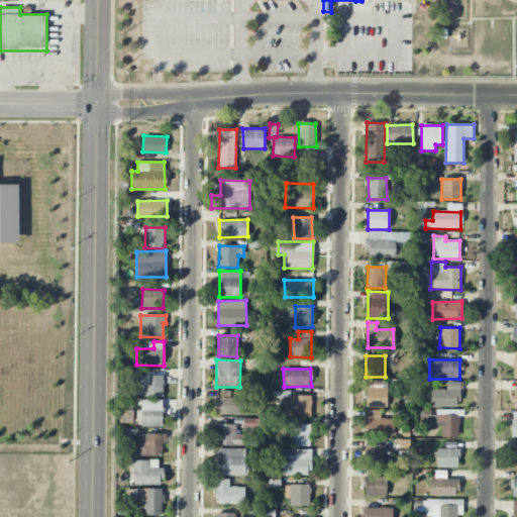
[(136,396),(163,396),(164,376),(136,376),(136,396)]
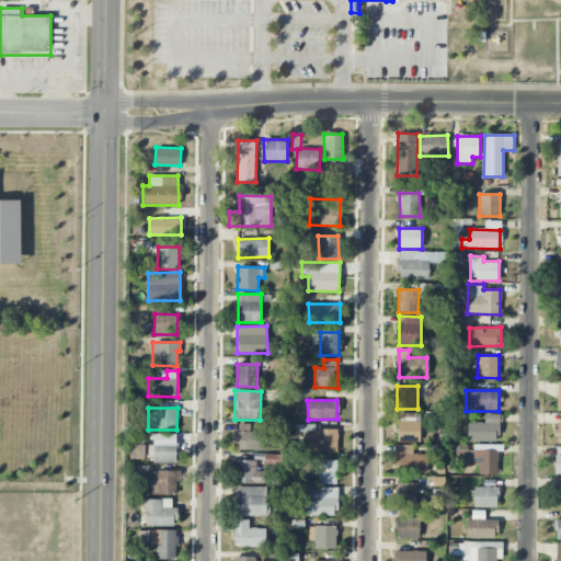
[(397,442),(420,443),(421,413),(398,412),(397,442)]
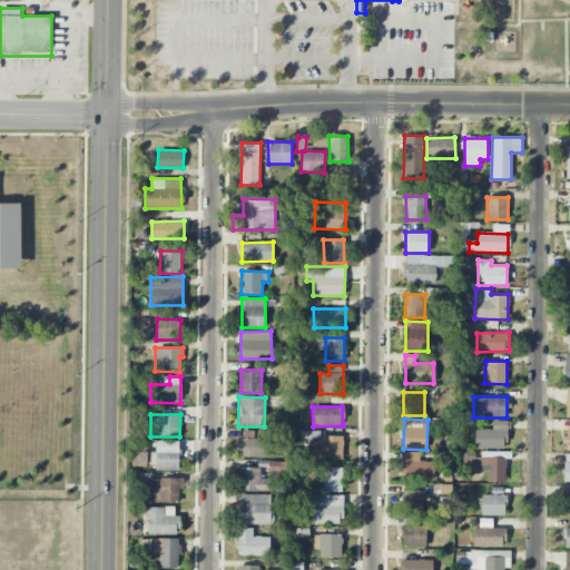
[(508,422),(493,422),(493,430),(475,430),(475,449),(508,449),(508,422)]
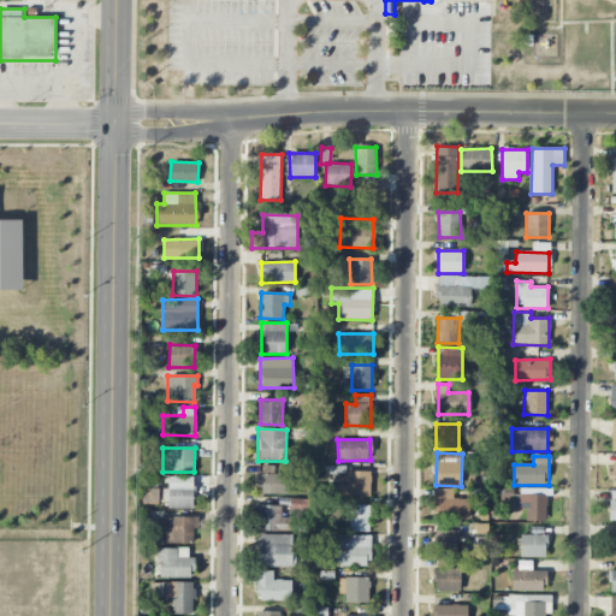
[(292,495),(292,474),(274,474),(274,466),(260,466),(259,495),(292,495)]
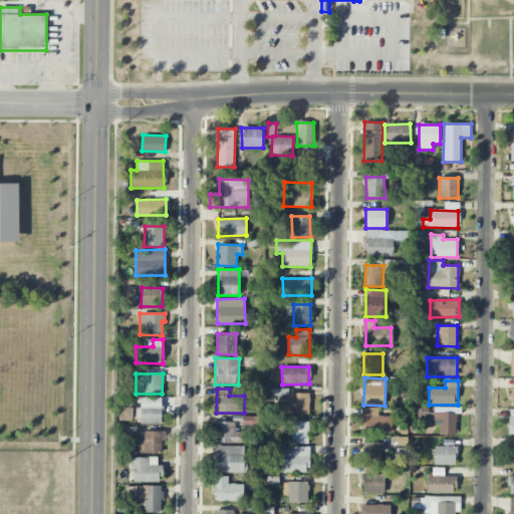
[(309,415),(309,394),(290,393),(289,414),(309,415)]
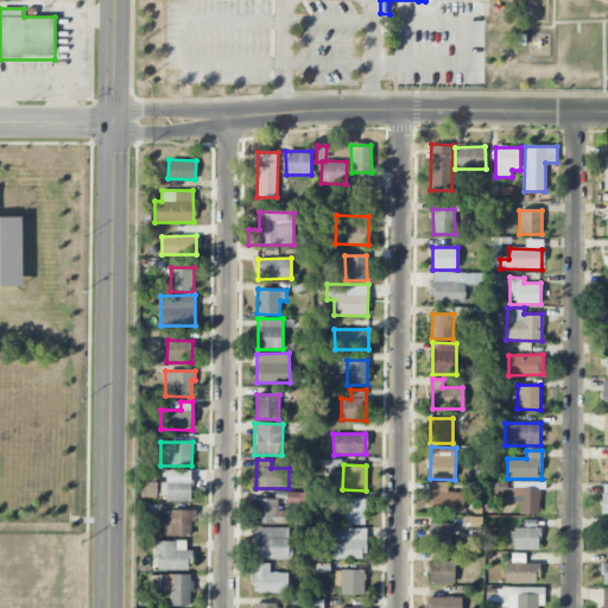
[(190,502),(191,470),(166,470),(165,501),(190,502)]
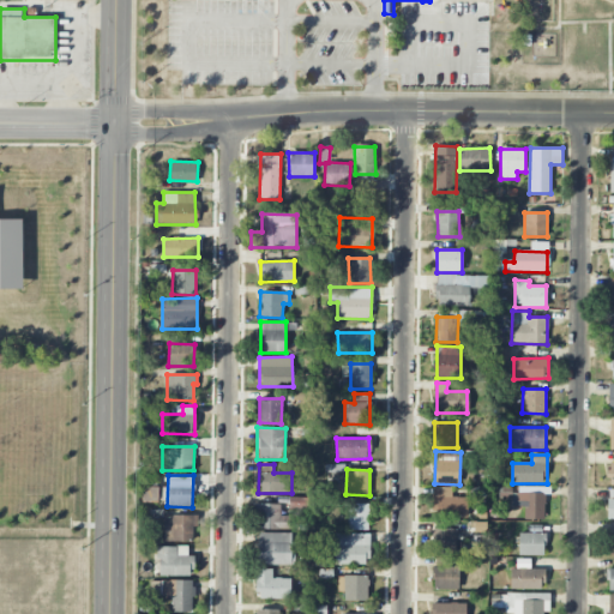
[(468,518),(468,498),(452,498),(452,488),(434,487),(433,517),(468,518)]
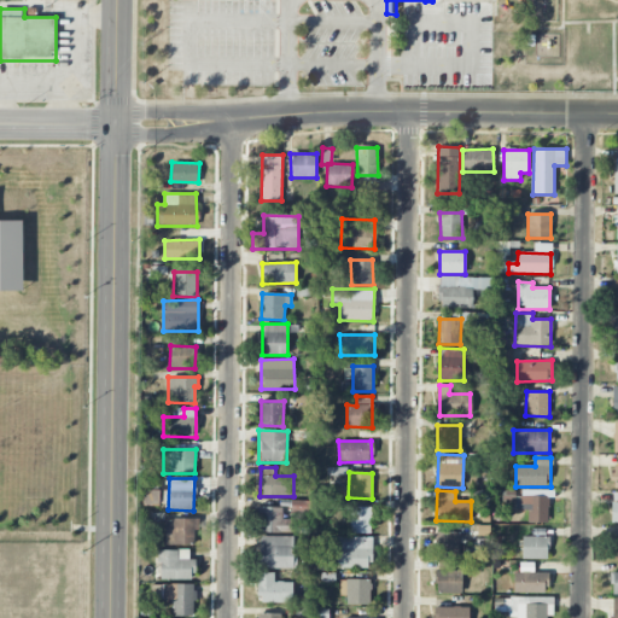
[(529,511),(528,523),(548,523),(548,496),(520,496),(520,511),(529,511)]
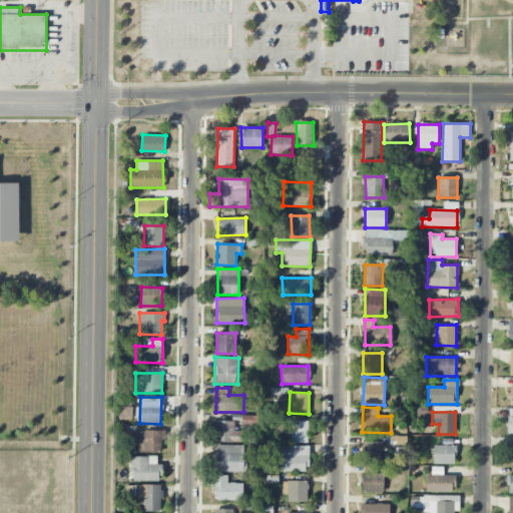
[(242,431),(234,431),(234,421),(215,421),(214,442),(241,442),(242,431)]
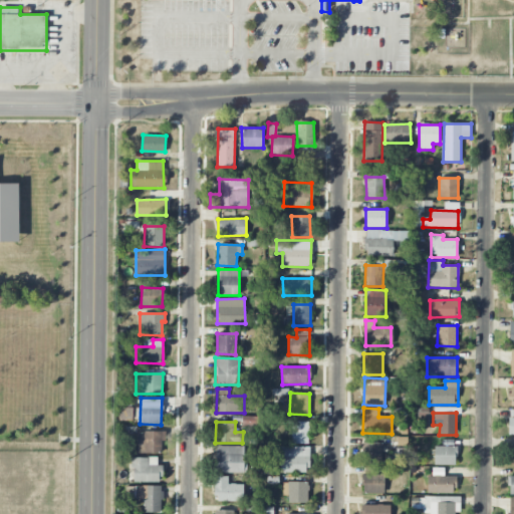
[(309,422),(292,422),(291,444),(308,444),(309,422)]
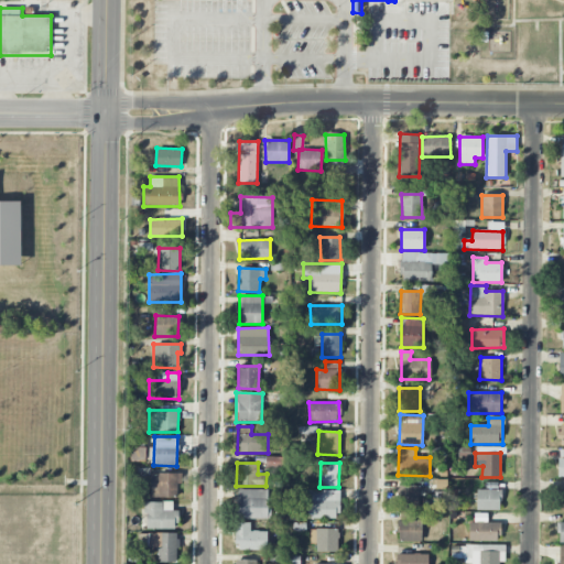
[(151,497),(179,497),(179,474),(150,474),(151,497)]
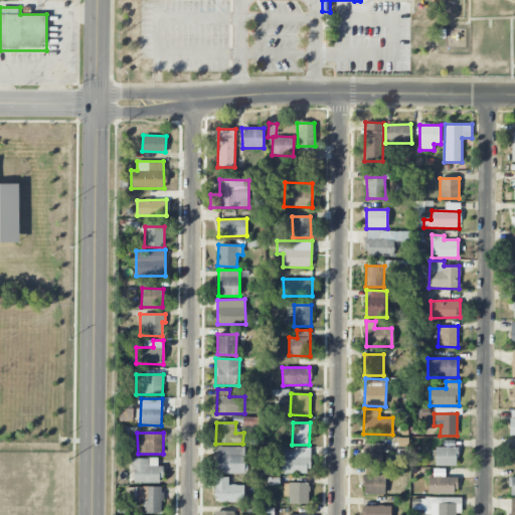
[(382,444),(364,443),(364,465),(381,465),(382,444)]
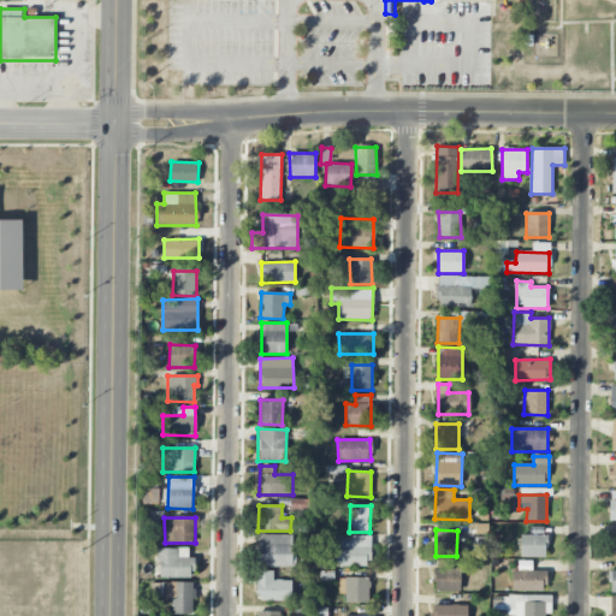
[(292,567),(294,534),(260,534),(259,567),(292,567)]
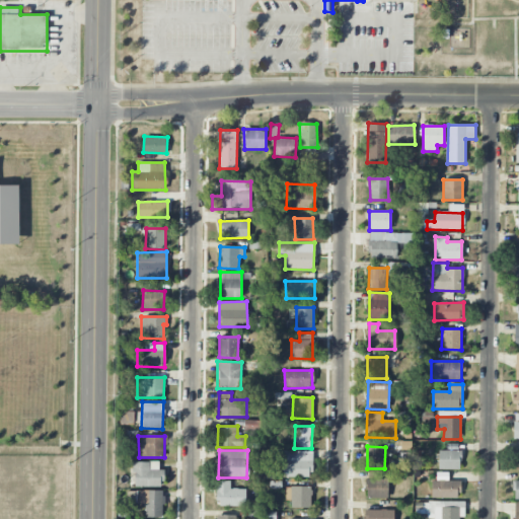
[(312,451),(284,451),(283,476),(311,477),(312,451)]
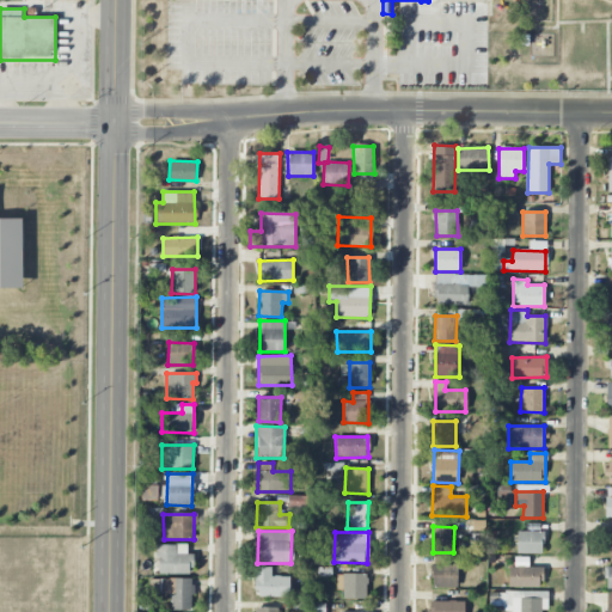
[(516,554),(542,554),(542,532),(516,532),(516,554)]
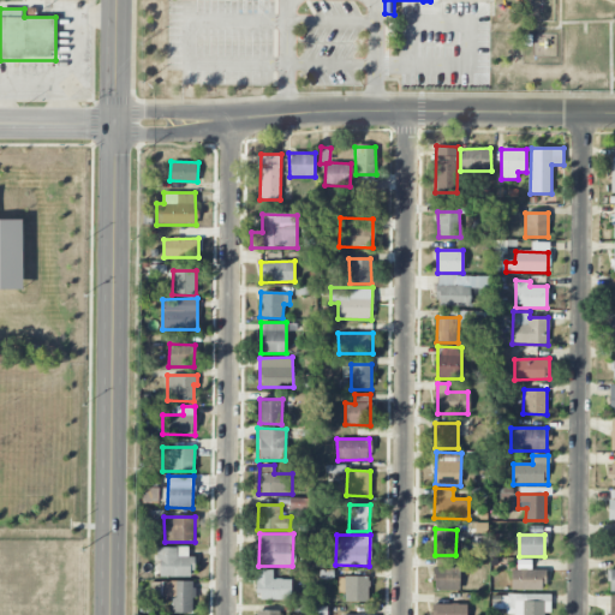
[(189,548),(159,548),(159,577),(193,577),(193,556),(187,556),(189,548)]
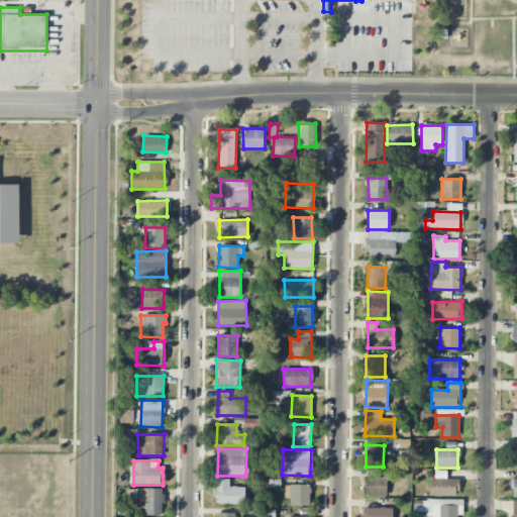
[(387,496),(387,471),(366,470),(365,496),(387,496)]
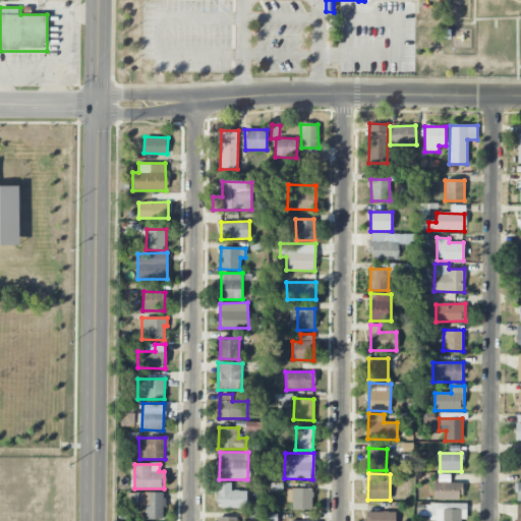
[(433,500),(461,499),(461,483),(450,483),(450,474),(439,474),(439,482),(432,482),(433,500)]
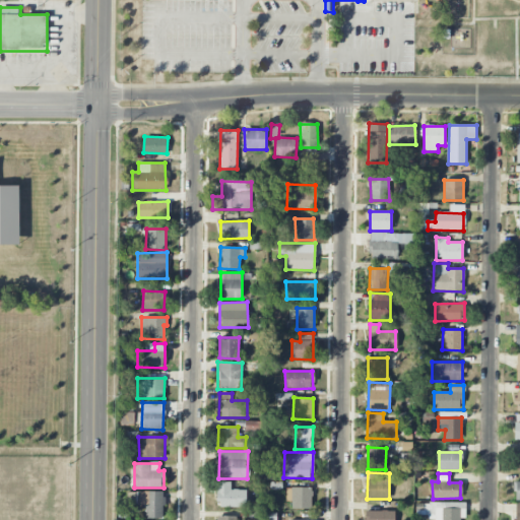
[(246,490),(231,491),(231,481),(216,481),(216,508),(247,507),(246,490)]
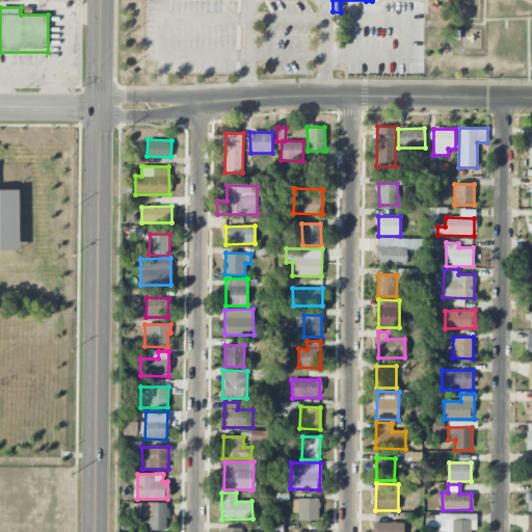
[(292,499),(292,513),(298,513),(298,521),(319,521),(319,499),(292,499)]
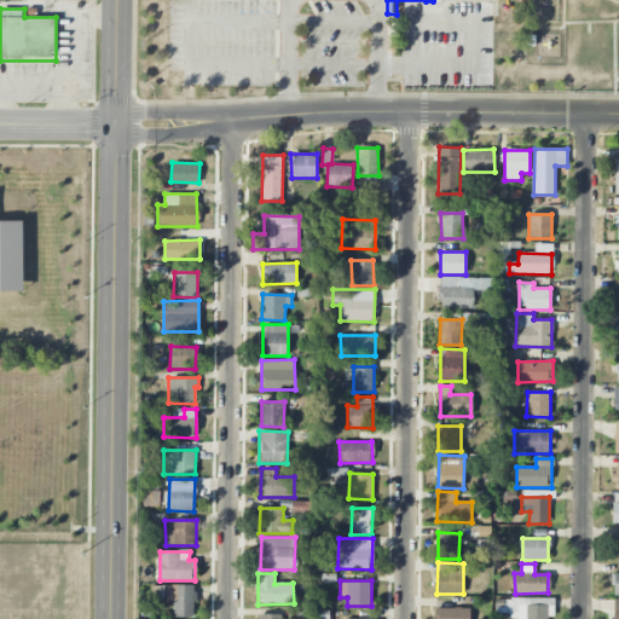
[(173,618),(195,618),(195,585),(162,585),(162,601),(174,601),(173,618)]
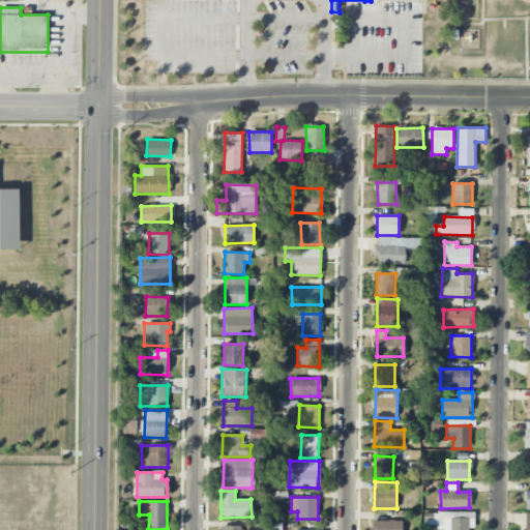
[(402,529),(403,521),(374,521),(373,529),(402,529)]
